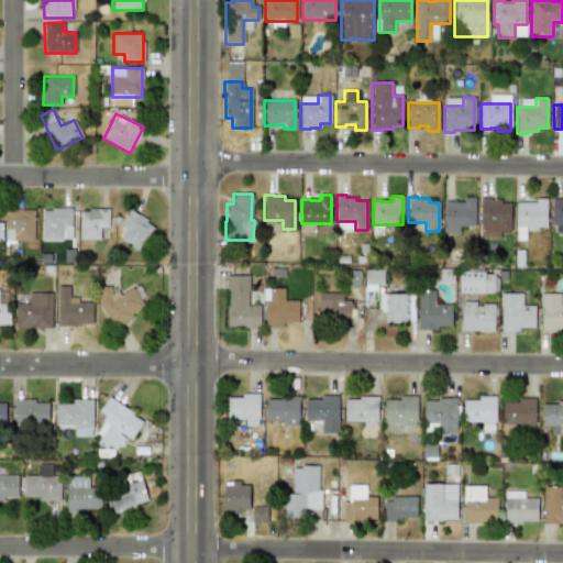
[(444,201),(454,201),(454,202),(464,202),(464,197),(475,197),(475,225),(459,225),(459,233),(444,233),(444,201)]
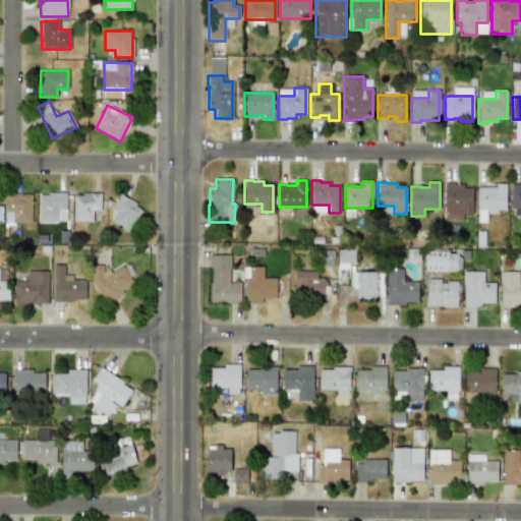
[(444,183),(454,183),(454,184),(463,184),(463,188),(472,188),(472,215),(462,215),(462,221),(445,221),(444,183)]
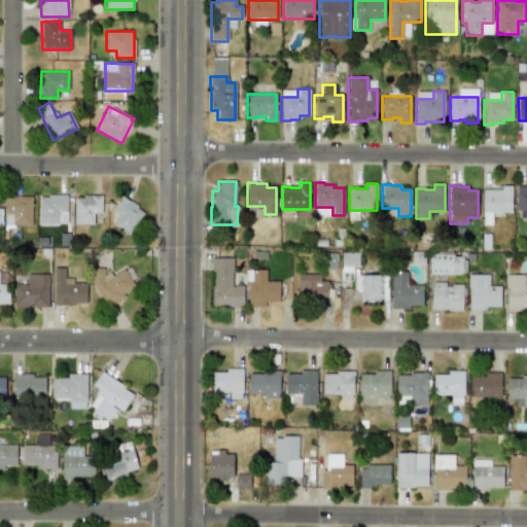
[(512,212),(483,212),(483,189),(501,189),(501,185),(512,185),(512,212)]
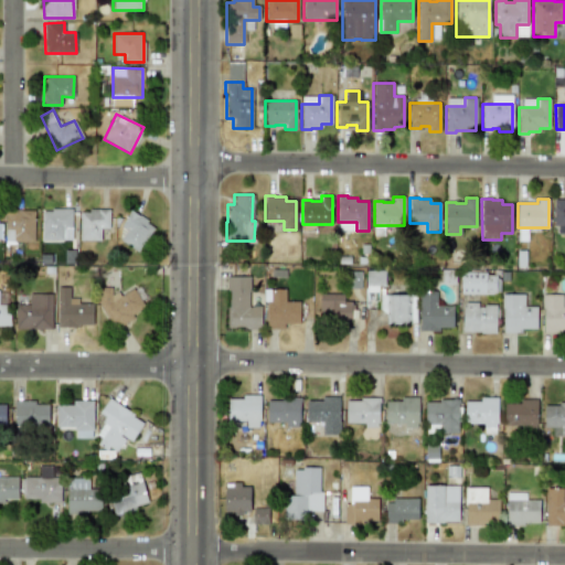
[(554,200),(564,200),(564,201),(564,233),(557,234),(557,225),(554,225),(554,200)]
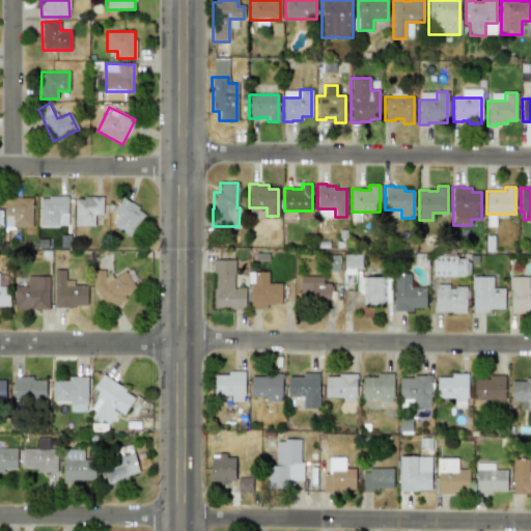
[(66,197),(38,196),(38,225),(66,226),(66,197)]
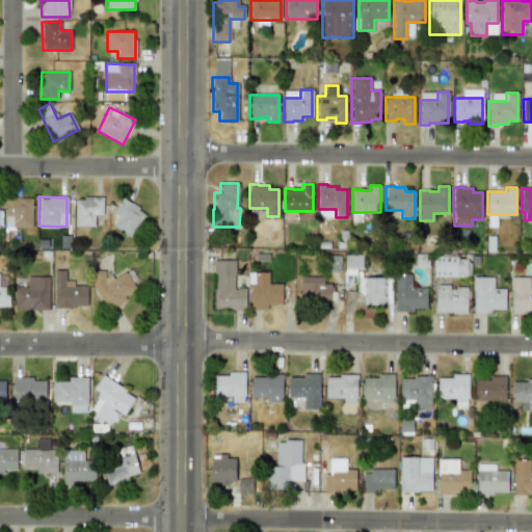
[(32,228),(32,197),(4,197),(5,228),(32,228)]
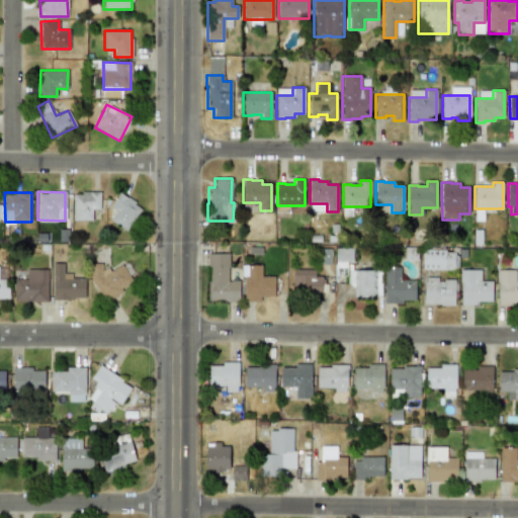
[(73,221),(92,220),(92,209),(100,209),(99,192),(73,192),(73,221)]
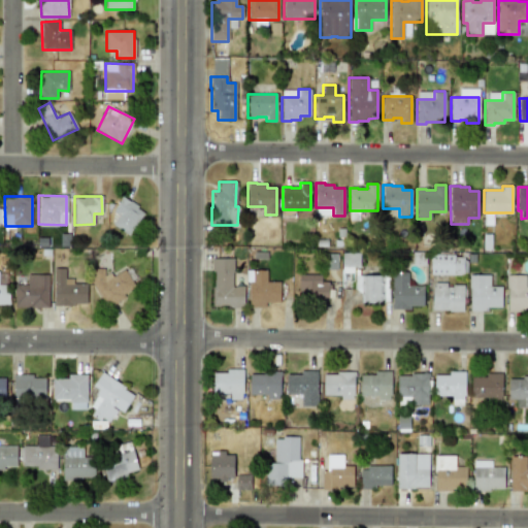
[(112,211),(118,215),(112,225),(130,234),(143,209),(120,197),(112,211)]
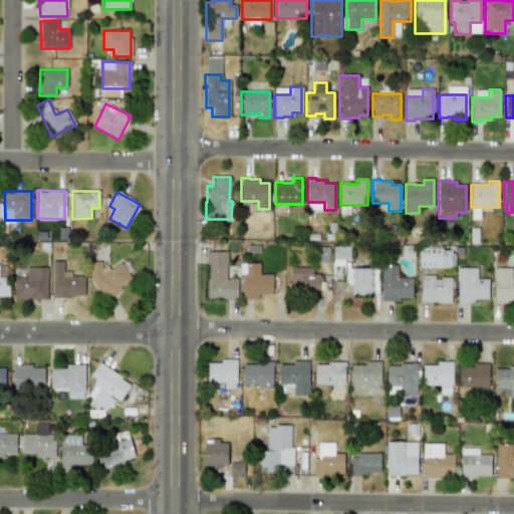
[(343,265),(343,260),(350,260),(350,246),(332,245),(332,265),(343,265)]
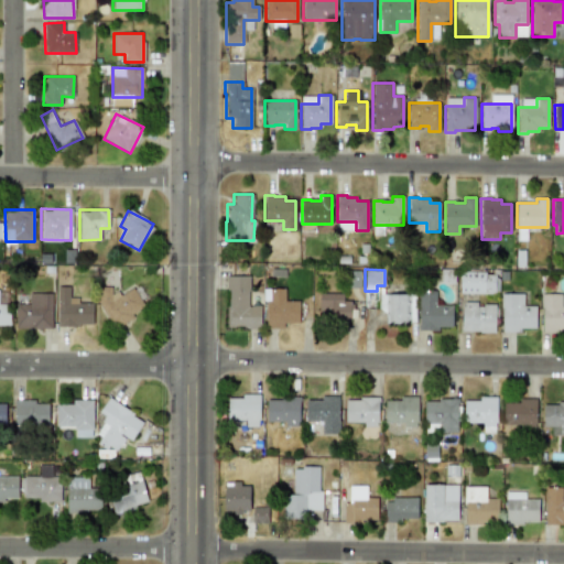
[(495,293),(495,272),(461,271),(459,292),(495,293)]
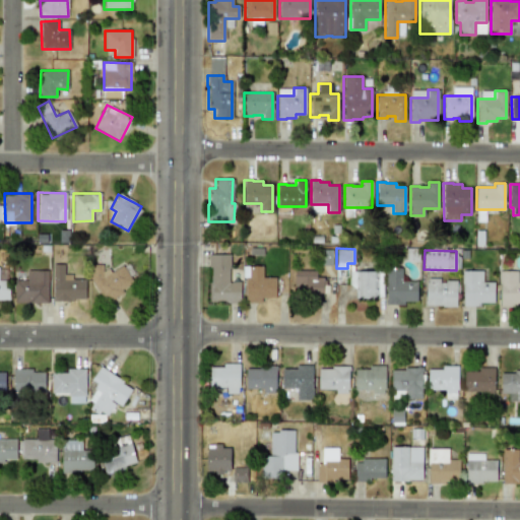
[(229,281),(230,254),(210,254),(208,301),(240,302),(240,281),(229,281)]
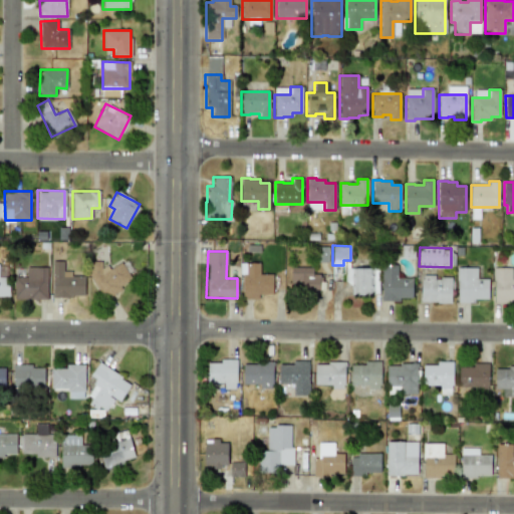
[(84,276),(70,276),(70,271),(62,271),(63,261),(53,260),(52,296),(83,297),(84,276)]
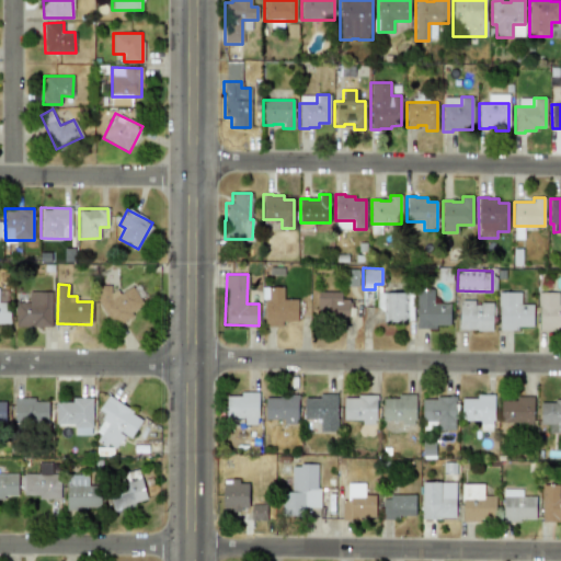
[(145,306),(130,284),(114,294),(107,284),(94,292),(115,324),(145,306)]
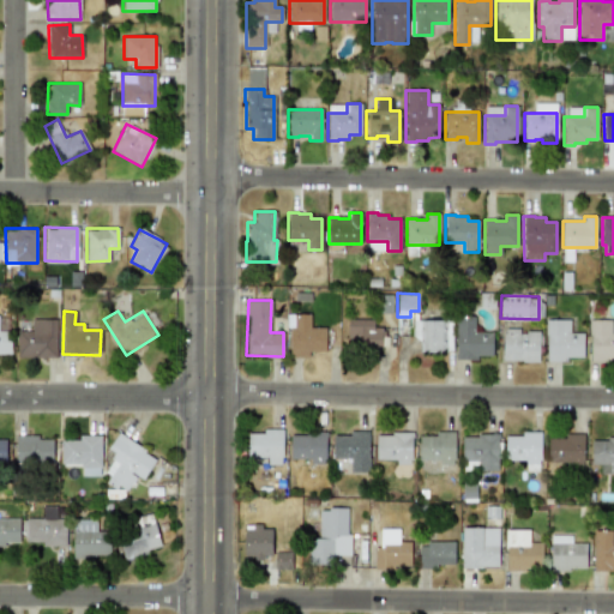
[(325,353),(325,327),(309,326),(309,313),(290,313),(290,356),(308,356),(308,351),(325,353)]
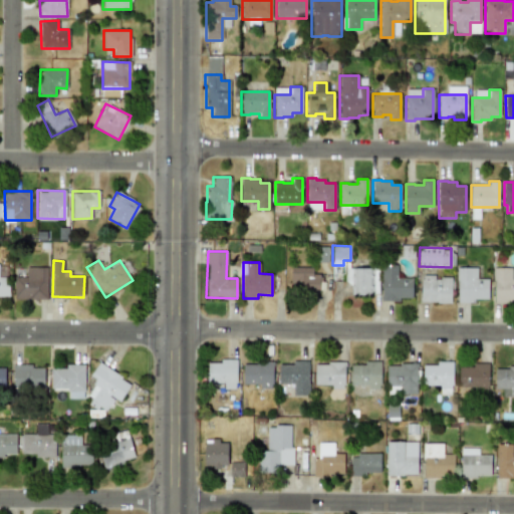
[(412,300),(412,278),(397,277),(397,264),(381,264),(380,299),(412,300)]
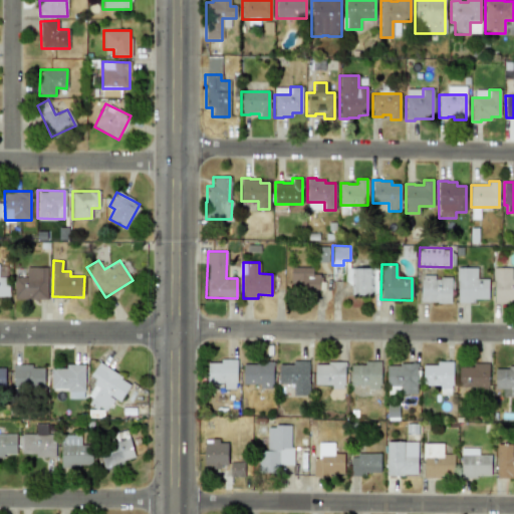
[(312,267),(291,266),(290,288),(319,289),(319,274),(312,274),(312,267)]
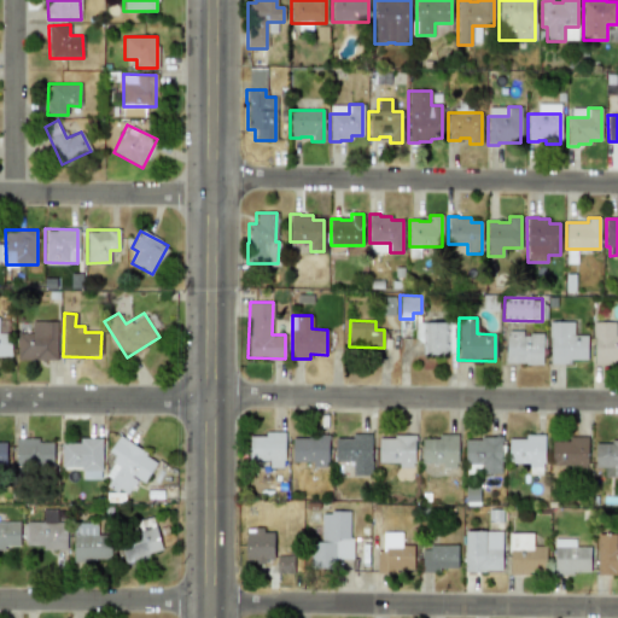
[(57,359),(56,321),(31,321),(31,332),(17,332),(17,360),(57,359)]
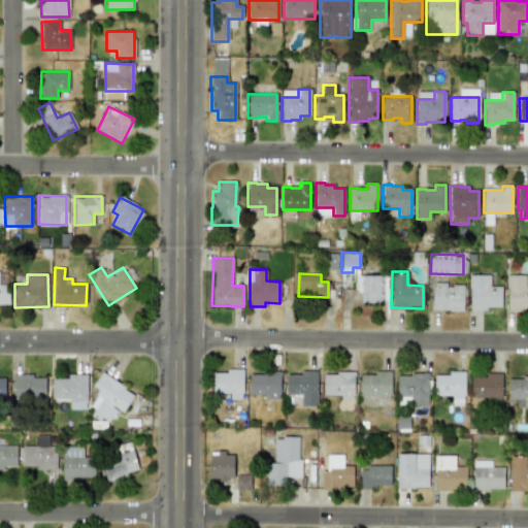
[(354,291),(360,291),(360,302),(388,302),(388,274),(354,275),(354,291)]
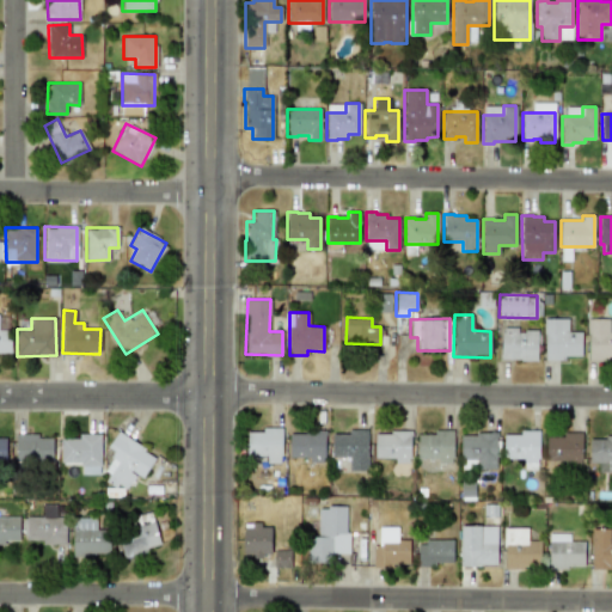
[(581,331),(567,331),(568,318),(544,318),(544,357),(580,359),(581,331)]
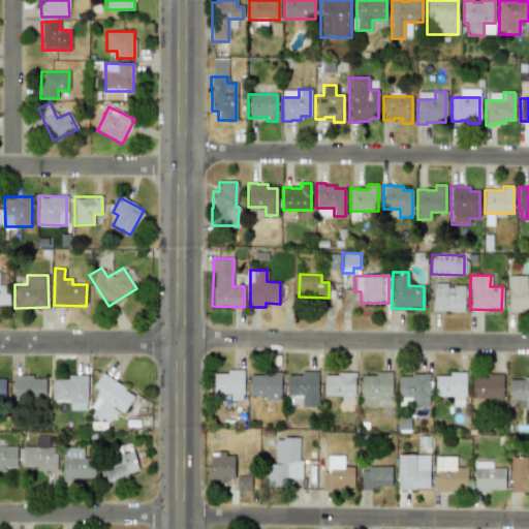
[(507,310),(528,310),(528,286),(526,286),(526,275),(507,275),(507,310)]
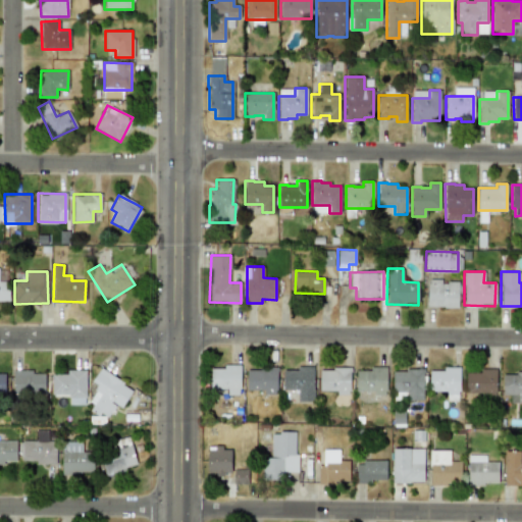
[(458,307),(458,281),(440,281),(440,279),(427,278),(426,307),(458,307)]
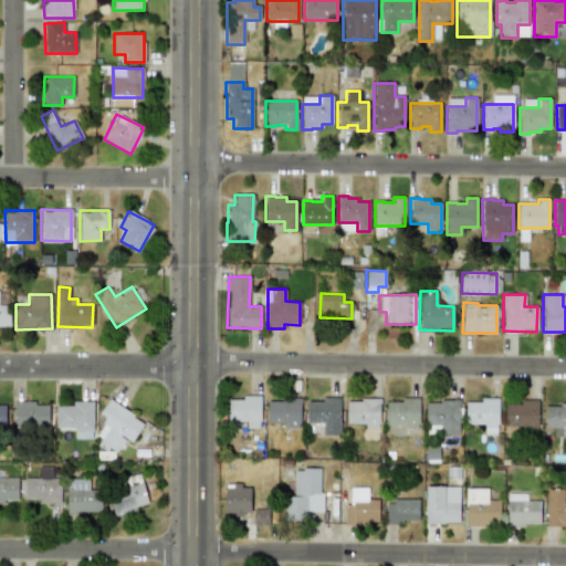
[(0,328),(10,328),(10,304),(0,304),(0,328)]
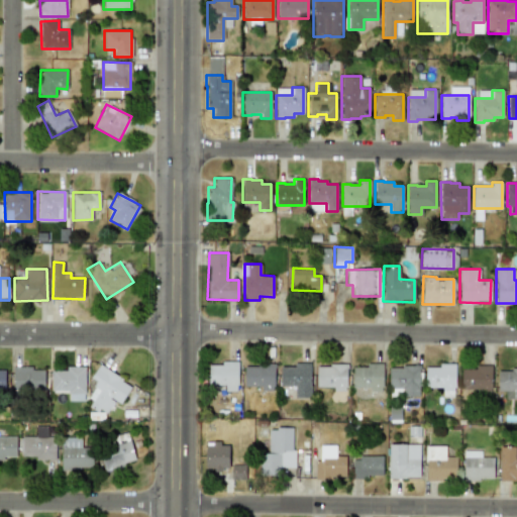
[(237,363),(210,363),(211,385),(224,385),(224,391),(237,391),(237,363)]
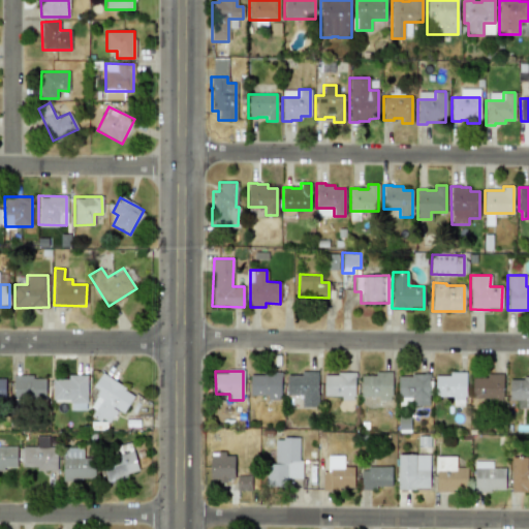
[(317,371),(300,371),(300,374),(286,375),(287,396),(301,396),(302,407),(318,407),(317,371)]
